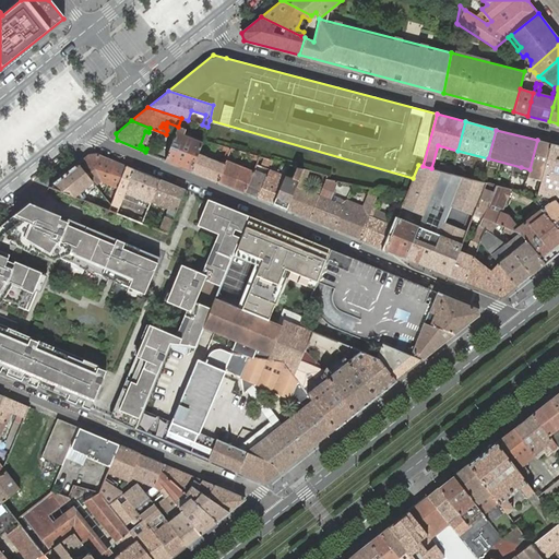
[(149,132),(145,131),(140,145),(142,146),(149,132)]
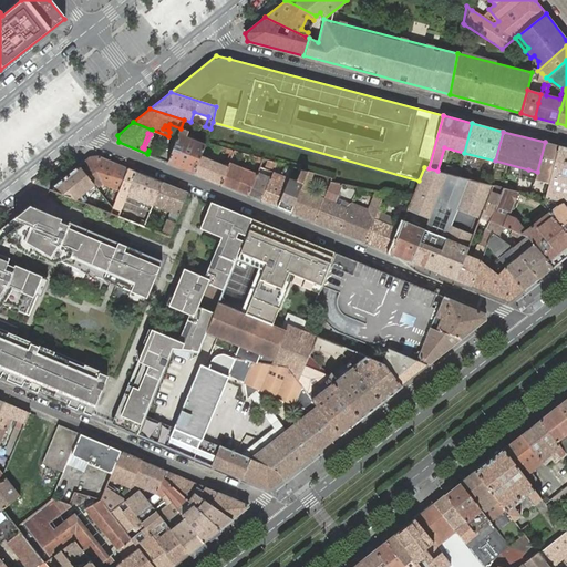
[(200,155),(205,145),(178,134),(167,162),(194,173),(200,155)]
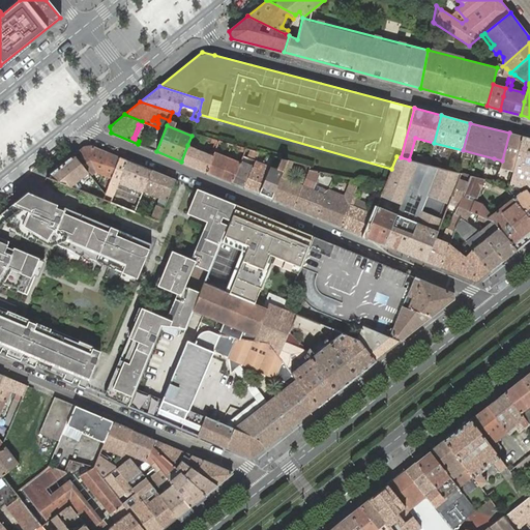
[(502,160),(501,165),(506,167),(508,171),(513,172),(522,137),(509,133),(502,160)]
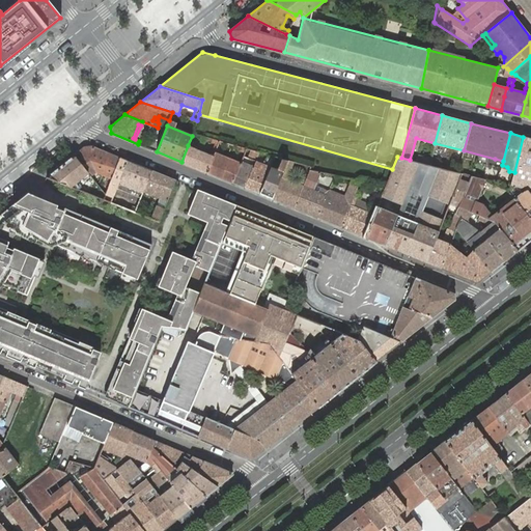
[(514,172),(510,185),(526,189),(527,189),(530,185),(530,138),(523,137),(514,172)]
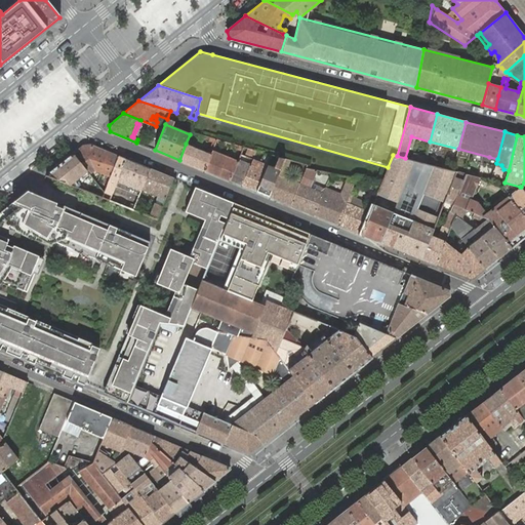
[(204,170),(211,154),(186,144),(179,160),(204,170)]
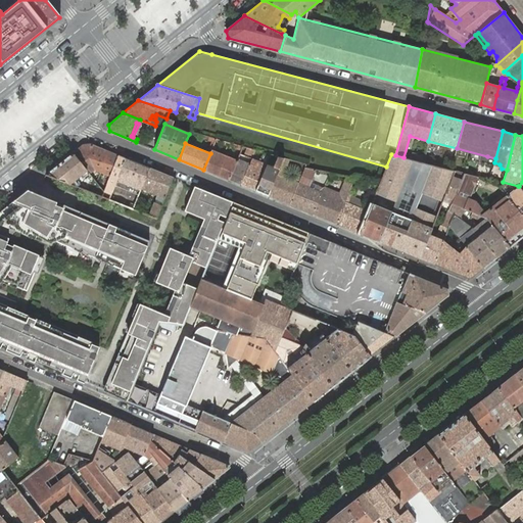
[(107,183),(119,155),(98,147),(90,144),(83,145),(73,153),(90,174),(95,180),(97,177),(92,171),(95,170),(98,171),(104,173),(101,180),(107,183)]
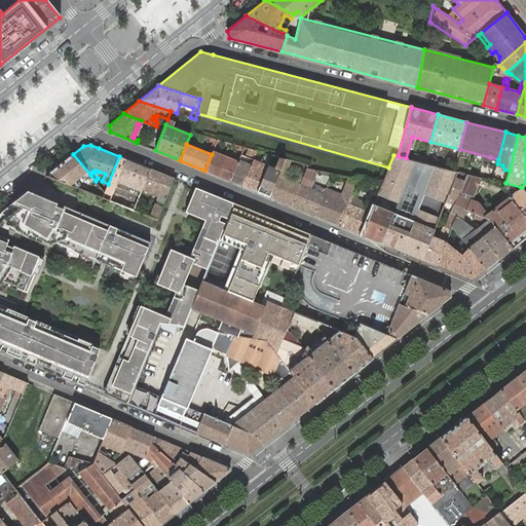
[(230,181),(238,160),(217,152),(218,147),(215,146),(213,150),(212,154),(204,171),(230,181)]
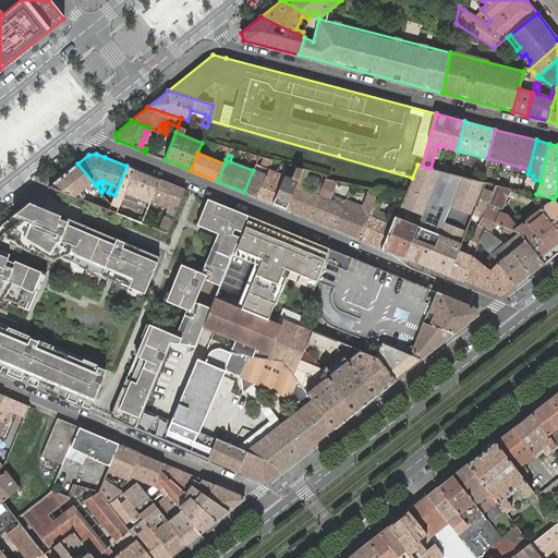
[(269,167),(271,160),(258,156),(253,169),(253,170),(244,192),(257,197),(266,174),(268,171),(269,167)]
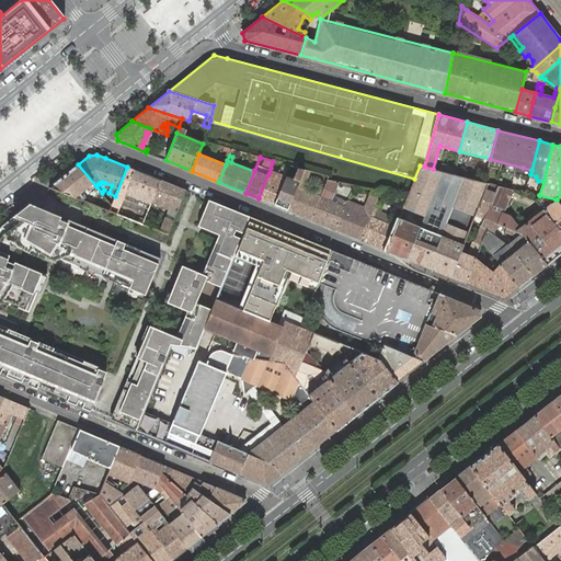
[(287,173),(289,165),(273,161),(271,168),(287,173)]
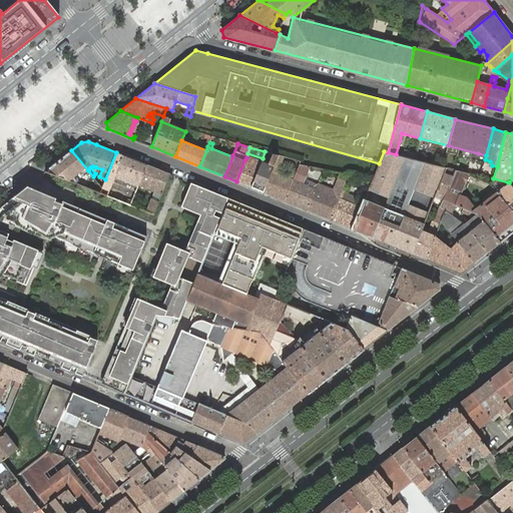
[(71,150),(45,171),(93,189),(96,186),(99,189),(97,191),(100,192),(102,187),(93,176),(88,170),(71,150)]
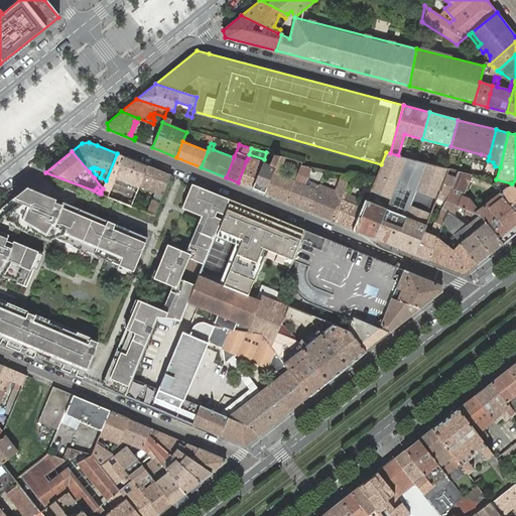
[(407,151),(405,157),(418,161),(418,159),(419,156),(419,155),(407,151)]
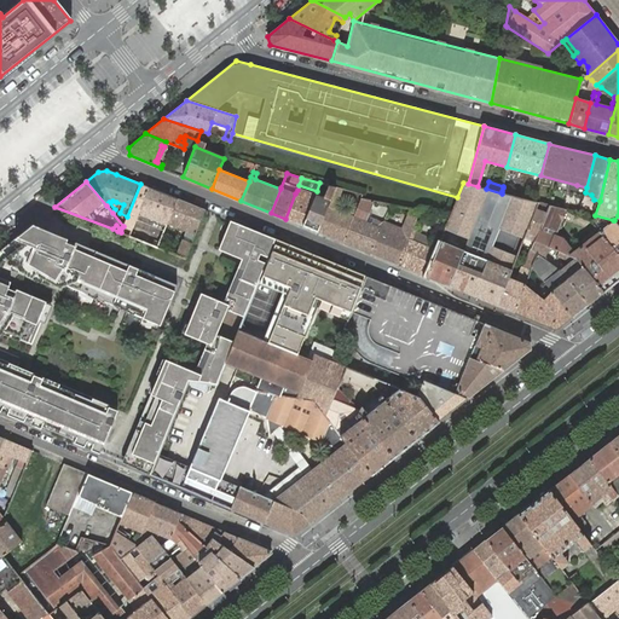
[(327,207),(335,187),(319,183),(317,191),(314,196),(302,226),(317,231),(327,207)]
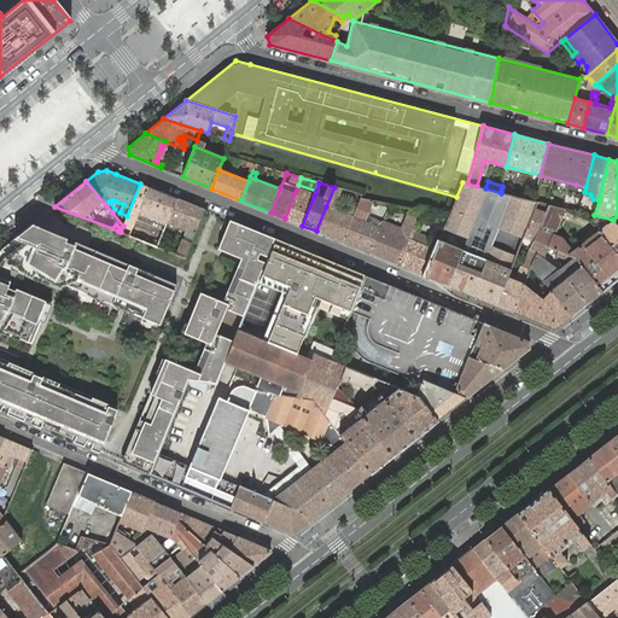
[(477,186),(467,184),(462,182),(456,197),(444,227),(449,229),(467,237),(461,249),(448,284),(472,295),(485,258),(499,227),(523,237),(525,232),(535,208),(537,202),(501,193),(485,188),(477,186)]
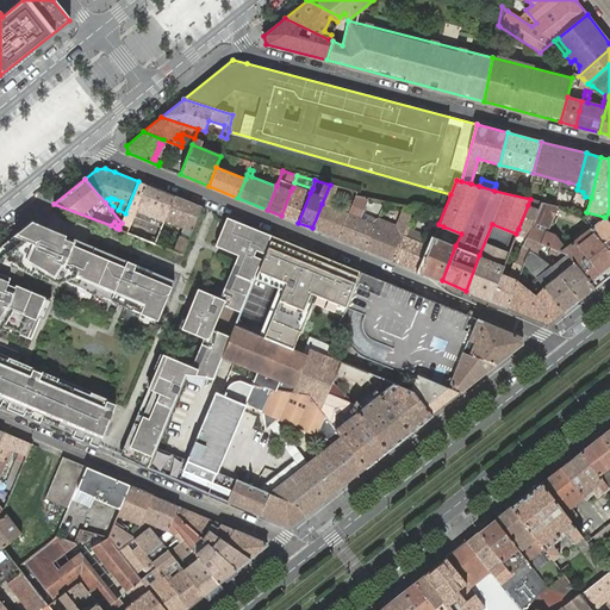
[(135,216),(147,185),(138,181),(125,213),(135,216)]
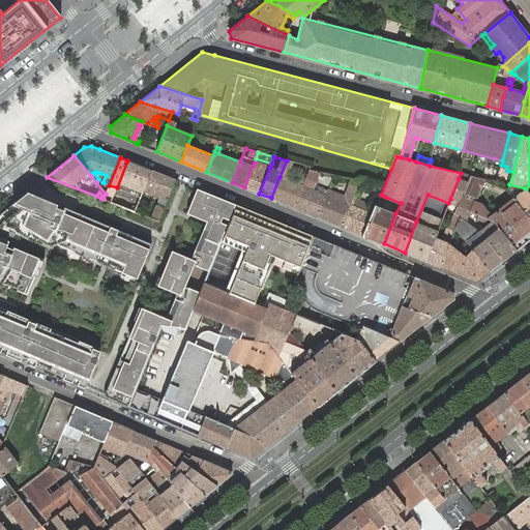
[(111,202),(135,211),(141,198),(144,190),(152,171),(127,160),(117,187),(113,196),(111,202)]
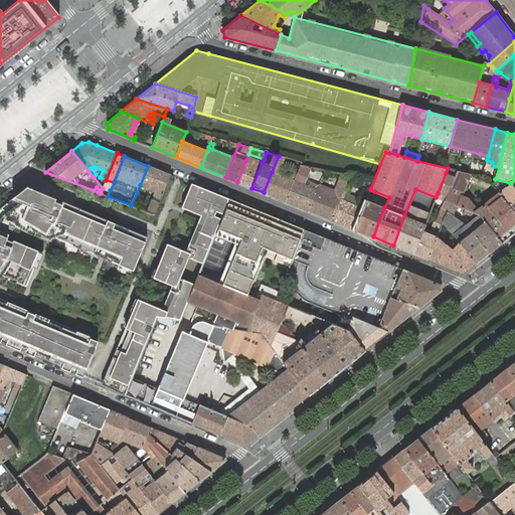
[(294,180),(296,177),(290,175),(289,178),(278,174),(285,157),(279,156),(272,172),(264,192),(285,201),(294,180)]
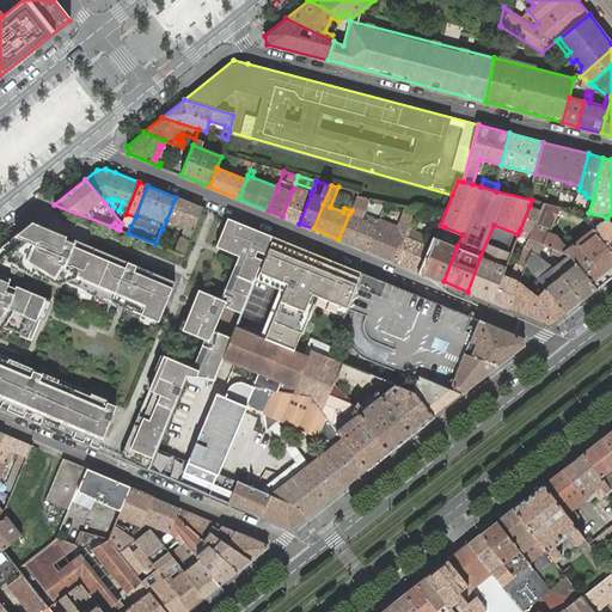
[(282,216),(299,224),(311,194),(294,188),(292,191),(282,216)]
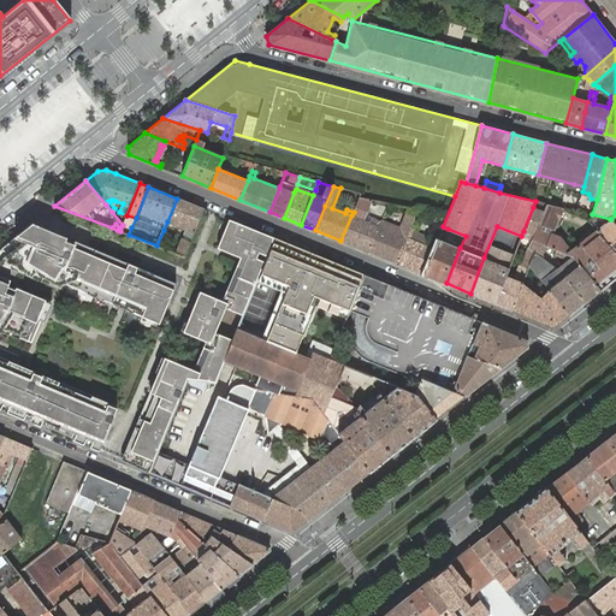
[(369,224),(363,220),(360,219),(363,212),(367,213),(372,200),(359,197),(354,212),(351,215),(341,241),(368,253),(379,227),(381,223),(372,219),(369,224)]
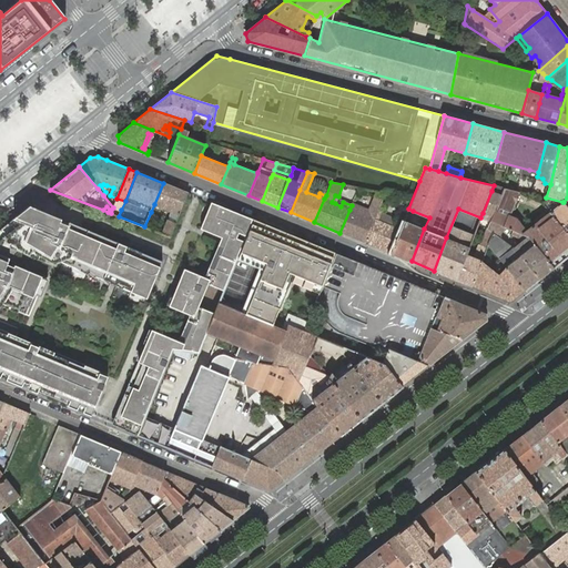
[(144,226),(170,236),(175,222),(179,214),(188,193),(163,183),(154,204),(176,213),(173,221),(151,212),(144,226)]
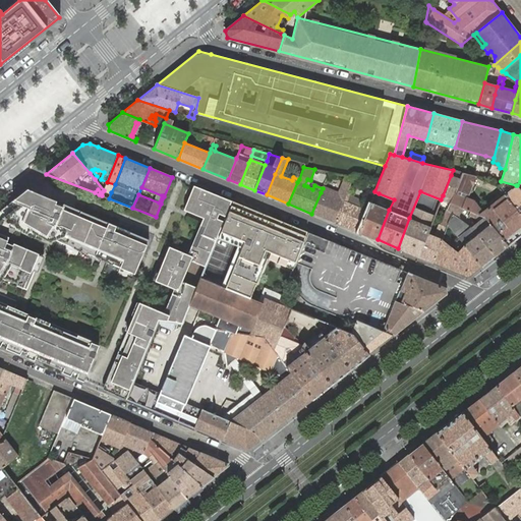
[(475,176),(462,173),(460,178),(451,199),(450,203),(462,208),(463,208),(476,214),(479,215),(484,217),(489,223),(508,245),(520,234),(520,216),(505,194),(487,208),(482,212),(479,208),(476,205),(473,200),(467,197),(475,176)]
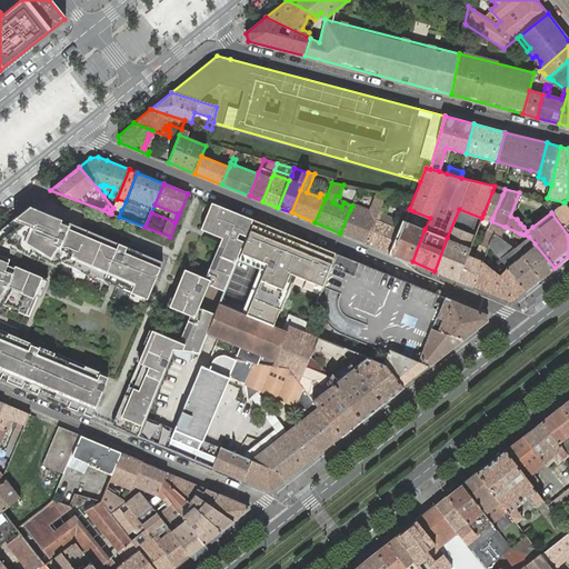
[(502,195),(492,191),(483,213),(492,218),(502,195)]
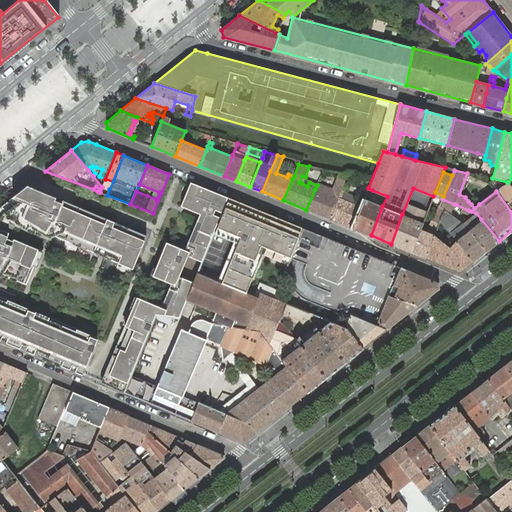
[(340,173),(333,191),(339,193),(343,185),(347,175),(340,173)]
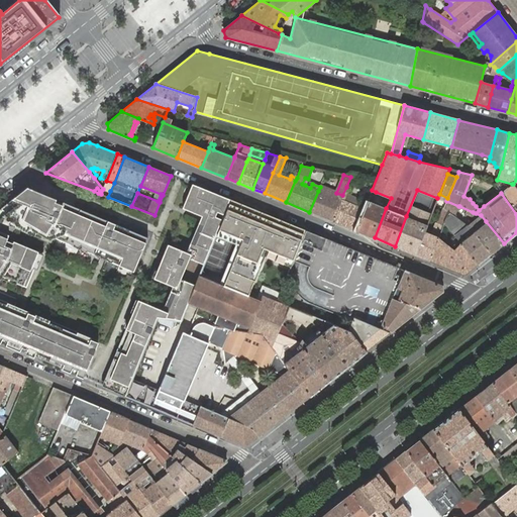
[(494,184),(501,193),(516,214),(516,189),(513,184),(512,184),(497,180),(497,181),(494,184)]
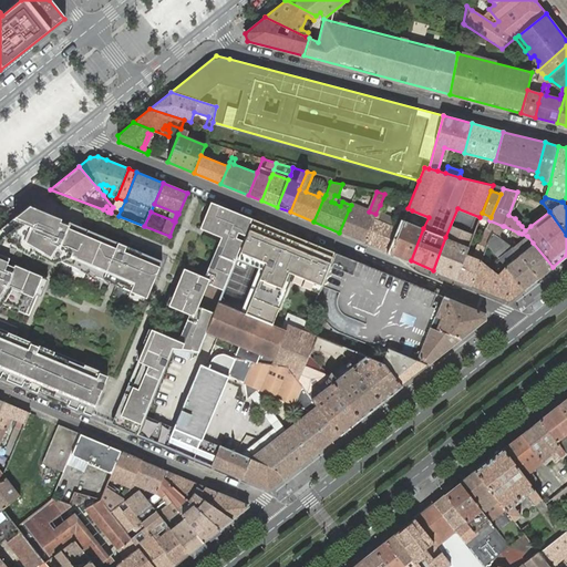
[(113,206),(121,209),(125,200),(116,198),(113,206)]
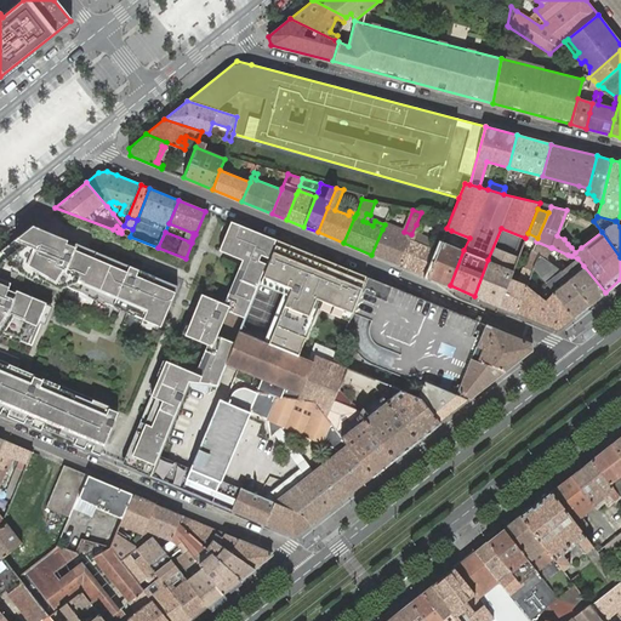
[(258,284),(277,240),(233,222),(221,250),(243,261),(224,303),(203,294),(186,335),(208,345),(197,372),(167,360),(124,465),(151,476),(191,381),(217,385),(226,364),(240,330),(258,284)]
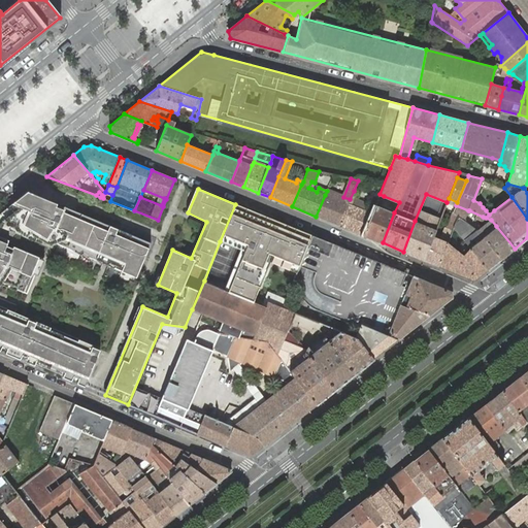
[(151,242),(28,191),(0,212),(0,350),(86,387),(101,350),(94,347),(94,345),(0,306),(0,283),(33,297),(47,261),(23,251),(29,235),(58,246),(59,244),(136,276),(151,242)]
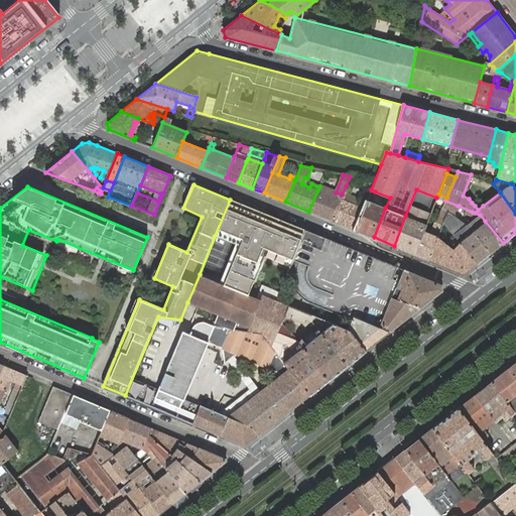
[(323,187),(319,186),(317,190),(308,212),(332,221),(341,200),(320,191),(323,187)]
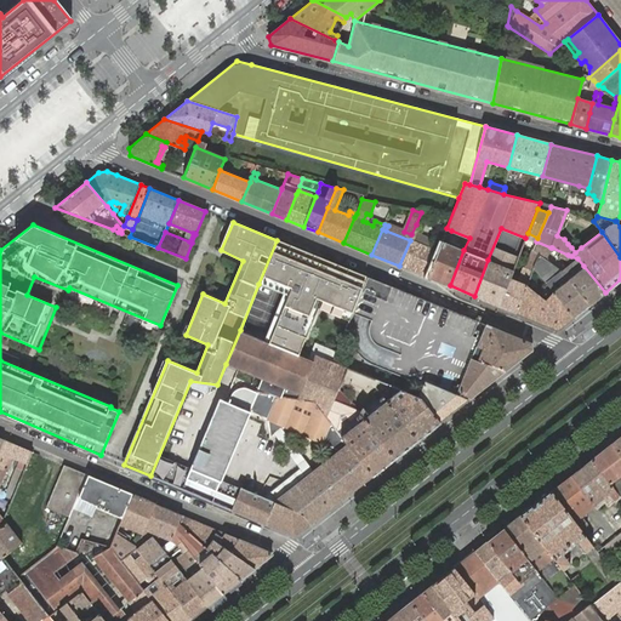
[(121,233),(130,237),(132,229),(124,226),(124,227),(121,233)]
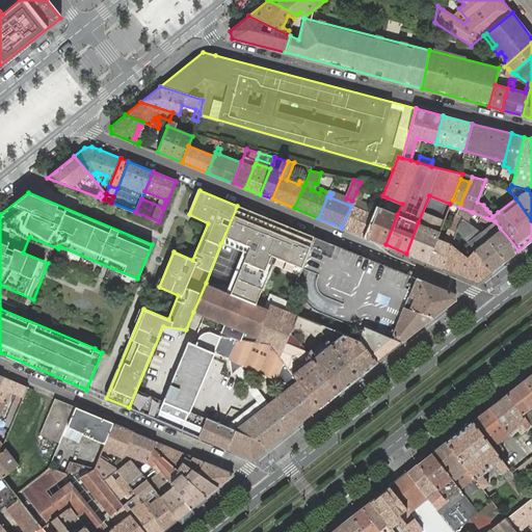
[(351,206),(352,202),(349,201),(333,193),(330,197),(351,206)]
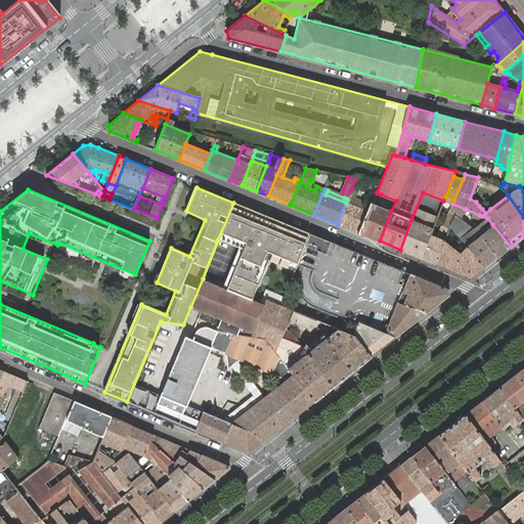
[(396,201),(381,194),(380,199),(377,205),(391,211),(396,201)]
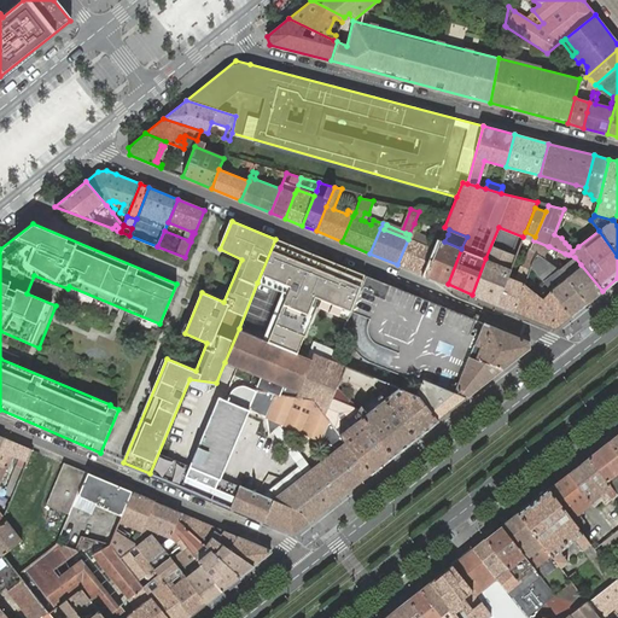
[(448,234),(442,233),(439,239),(436,250),(425,275),(448,284),(461,249),(444,242),(448,234)]
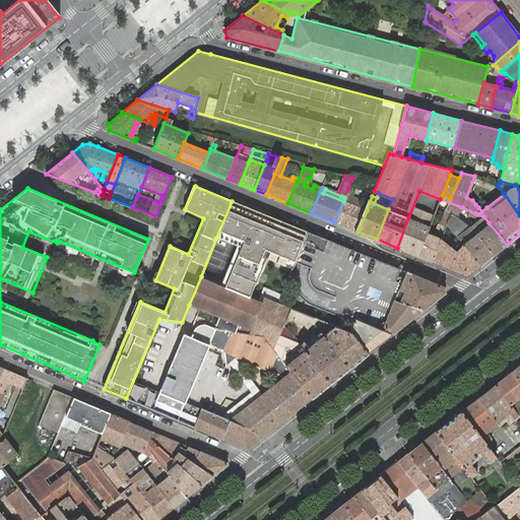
[(307,232),(232,201),(216,238),(240,247),(223,286),(250,298),(256,282),(252,281),(262,256),(291,268),(307,232)]
